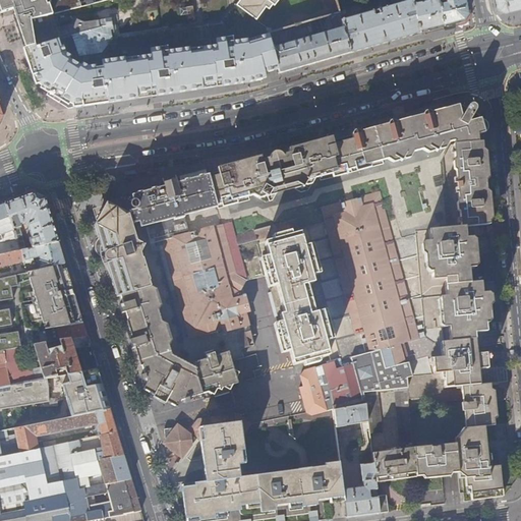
[(0,0),(0,13),(13,9),(14,14),(13,15),(24,49),(35,46),(31,20),(81,7),(78,0),(0,0)]
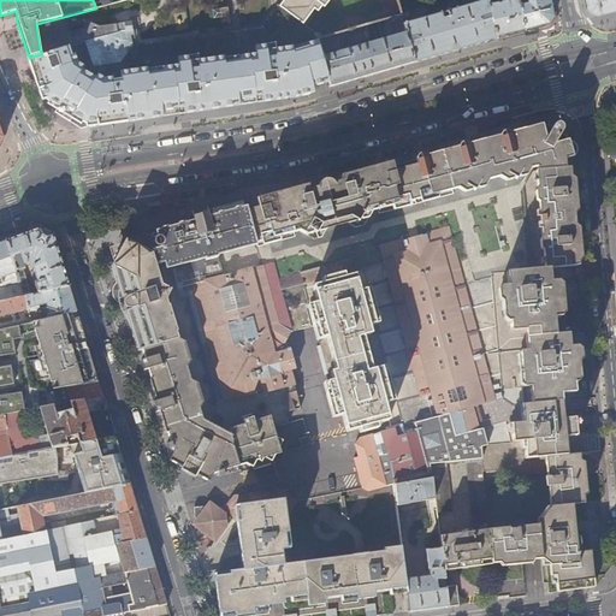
[(300,96),(315,92),(314,87),(330,83),(318,40),(315,34),(303,24),(315,10),(319,12),(324,6),(326,9),(331,0),(285,0),(280,7),(264,29),(238,33),(135,48),(132,46),(128,42),(125,31),(134,30),(132,22),(100,27),(90,23),(82,42),(82,43),(42,57),(41,54),(29,58),(31,66),(43,101),(46,99),(58,107),(61,102),(76,111),(72,116),(86,124),(86,128),(125,122),(227,107),(249,104),(250,104),(279,100),(300,96)]
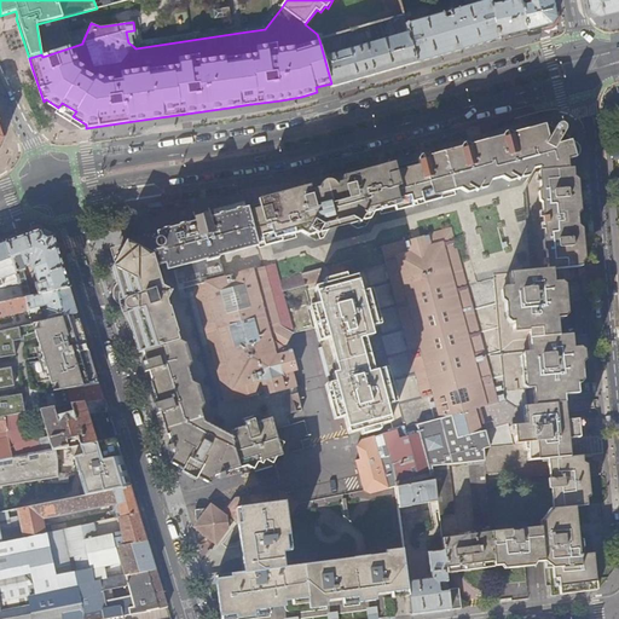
[(409,0),(399,0),(403,11),(411,10),(409,0)]
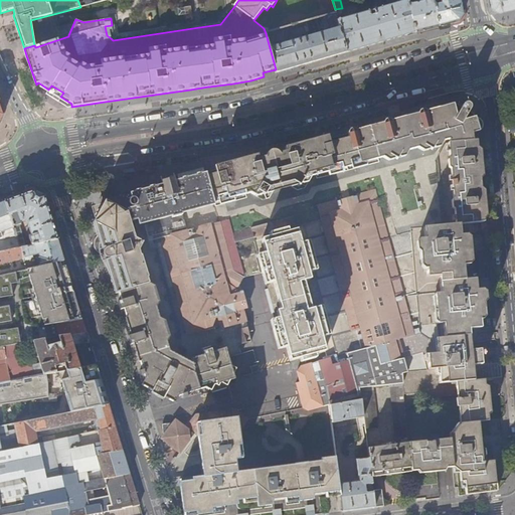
[(430,30),(439,27),(434,3),(434,0),(412,5),(411,2),(409,3),(415,33),(430,30)]
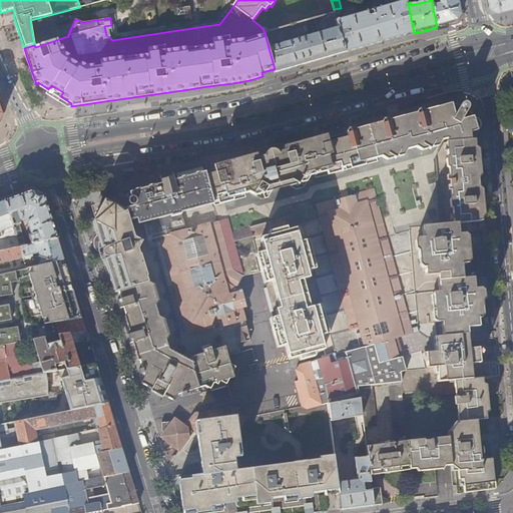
[(458,0),(439,0),(440,5),(436,6),(435,2),(432,3),(437,27),(458,22),(461,15),(458,0)]
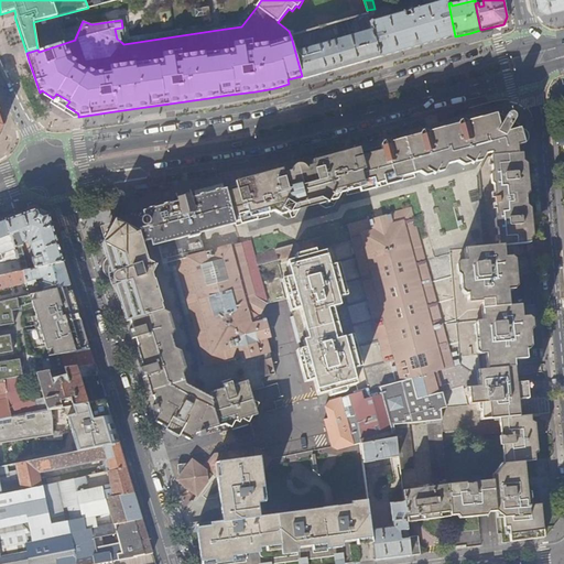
[(563,8),(563,0),(537,0),(539,8),(546,13),(563,8)]
